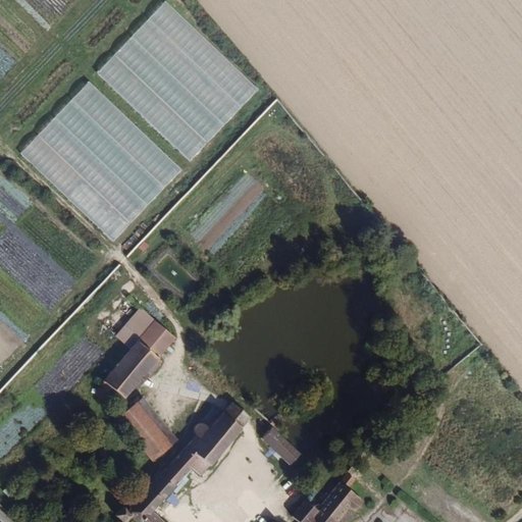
[(259,89),(164,0),(163,0),(17,153),(112,243),(259,89)]
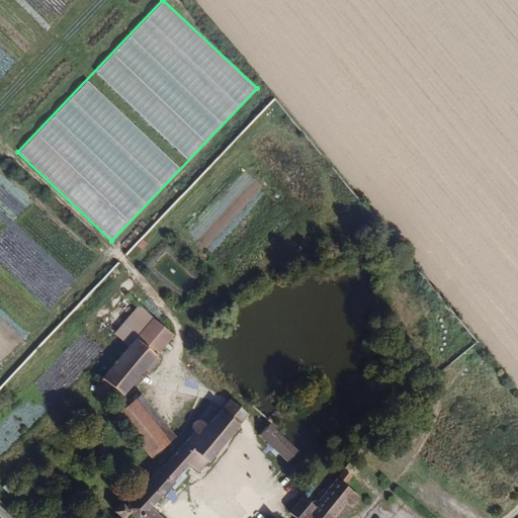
[(146,343),(161,325),(146,312),(122,339),(137,351),(122,367),(116,361),(109,369),(115,374),(108,382),(115,389),(109,397),(117,404),(124,397),(131,403),(138,399),(146,392),(142,389),(145,385),(148,389),(170,365),(166,361),(146,343)]
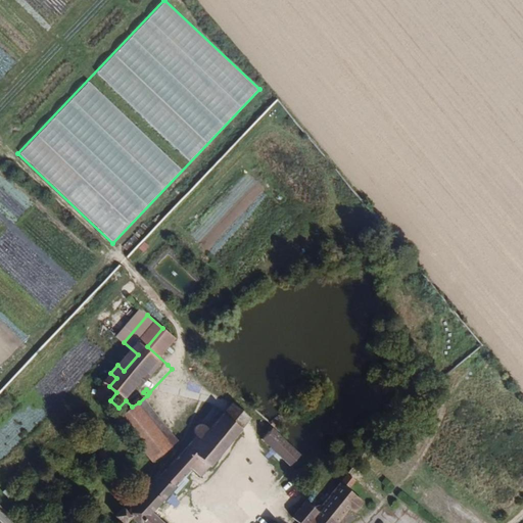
[(183,346),(162,328),(147,346),(168,365),(183,346)]
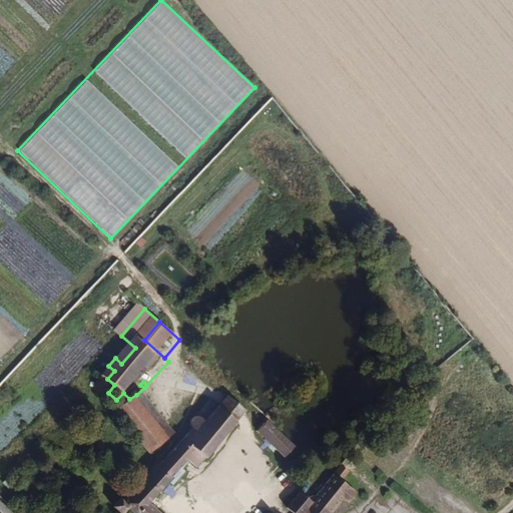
[(177,438),(143,399),(120,417),(154,458),(177,438)]
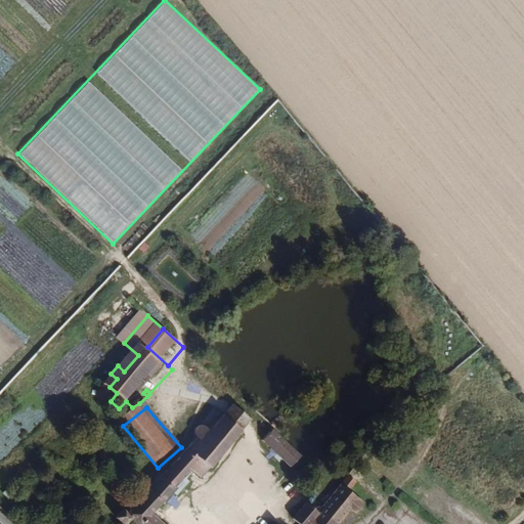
[(260,428),(243,412),(234,423),(251,437),(260,428)]
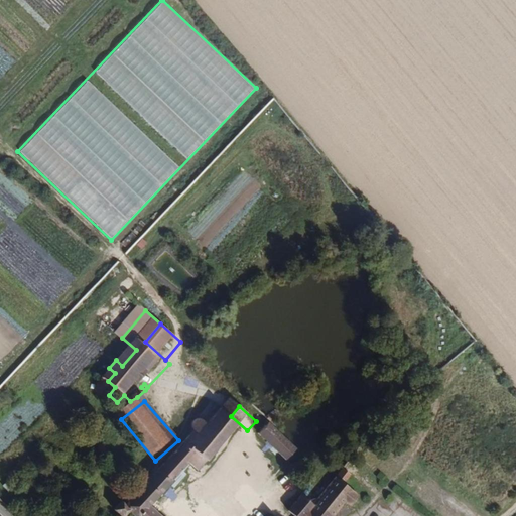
[(159,515),(157,513),(197,469),(207,477),(247,430),(231,416),(222,407),(191,440),(195,443),(181,459),(165,476),(128,515),(125,515),(122,513),(119,515),(159,515)]
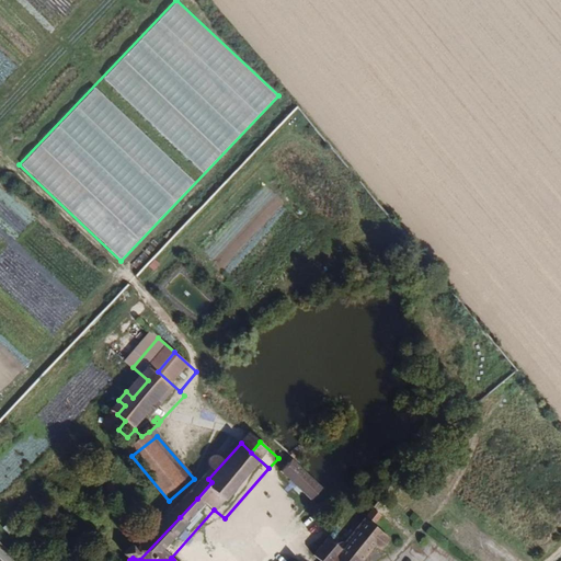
[(320,479),(304,466),(293,480),(322,506),(331,497),(316,484),(320,479)]
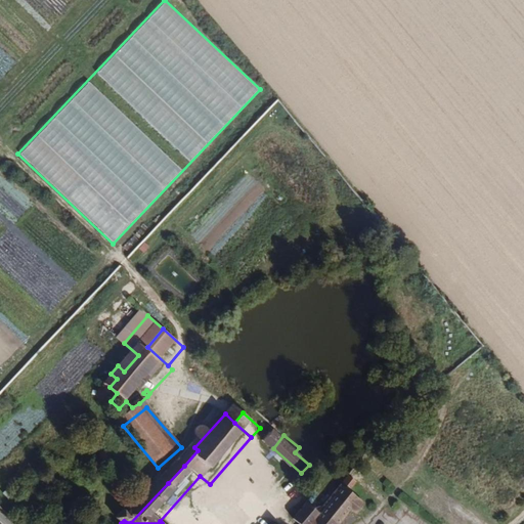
[(365,483),(358,478),(329,517),(318,509),(306,523),(354,523),(362,514),(367,518),(376,506),(358,493),(365,483)]
